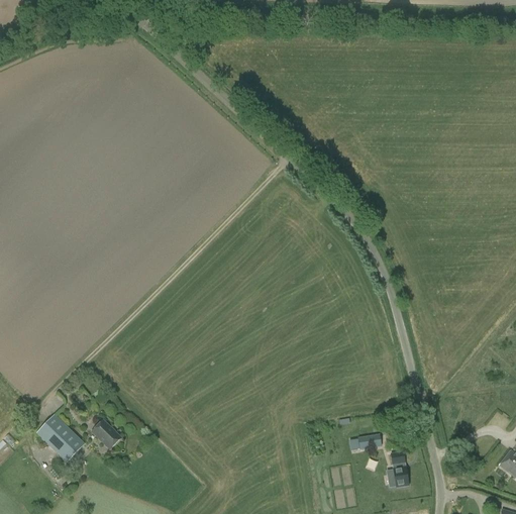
[(84,442),(54,412),(35,431),(66,461),(84,442)]
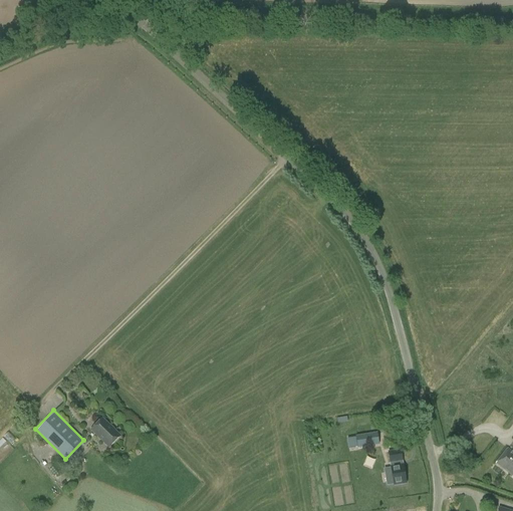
[(108,445),(119,434),(101,417),(90,428),(108,445)]
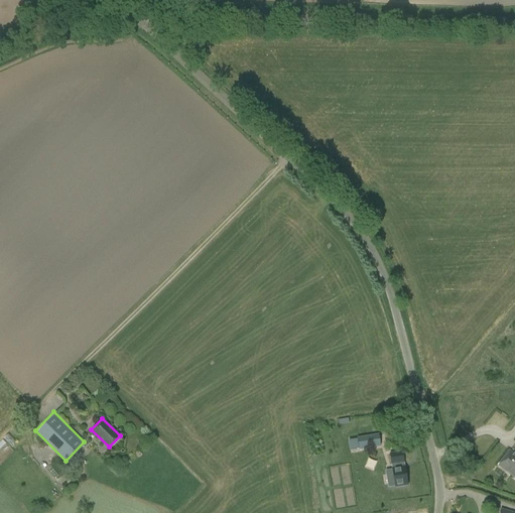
[(359,446),(379,443),(377,432),(349,437),(350,446),(358,444),(359,446)]
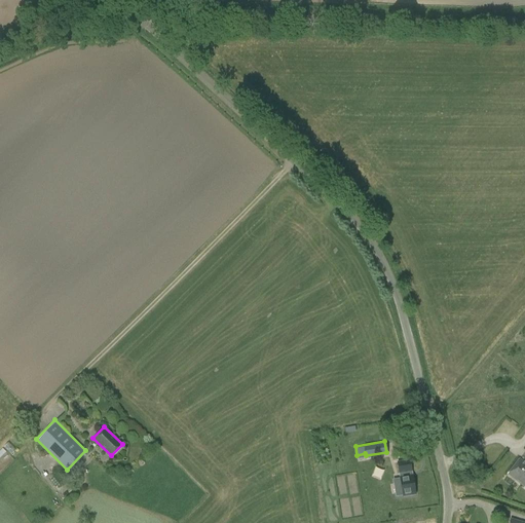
[(524,461),(519,457),(508,472),(524,484),(524,461)]
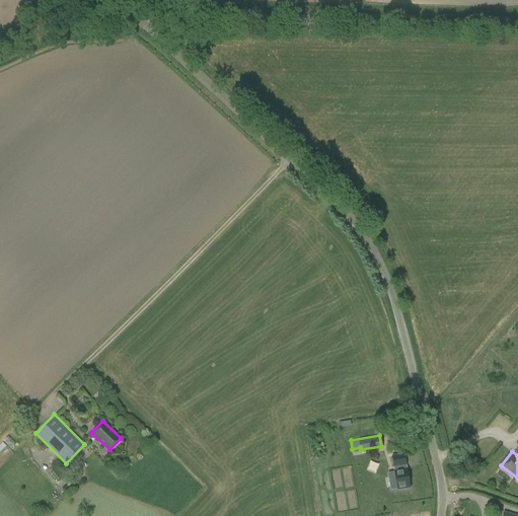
[(405,466),(394,468),(397,489),(409,487),(405,466)]
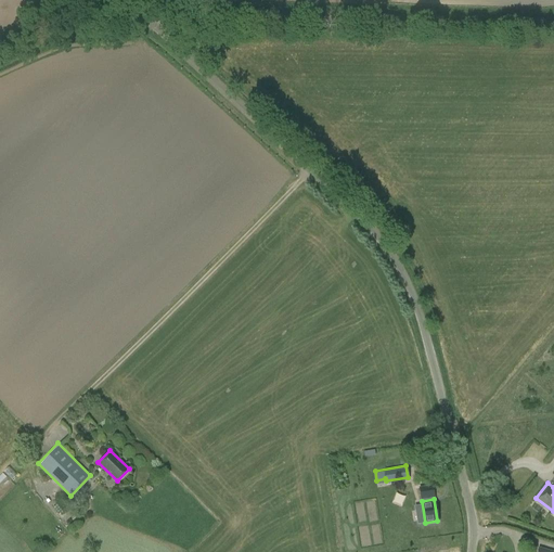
All buildings are outlined.
